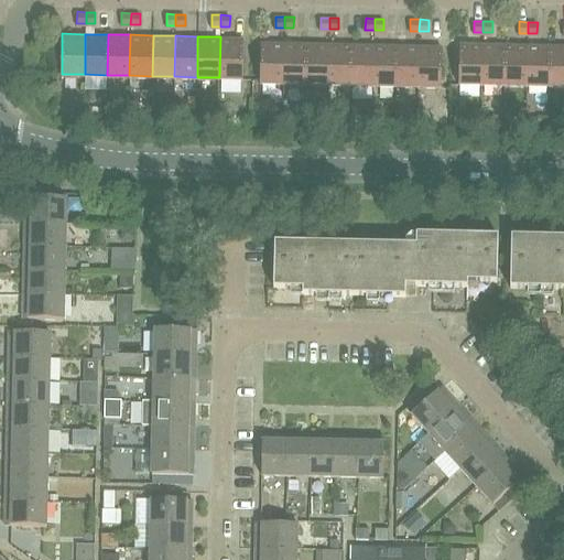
[(220,36),(219,77),(242,78),(243,38),(220,36)]
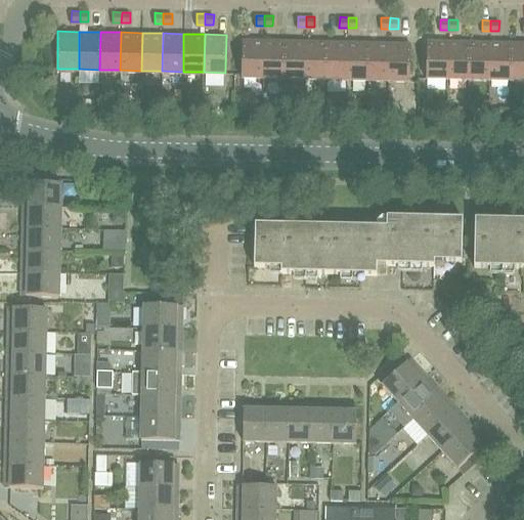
[(263,77),(264,39),(243,38),(242,76),(263,77)]
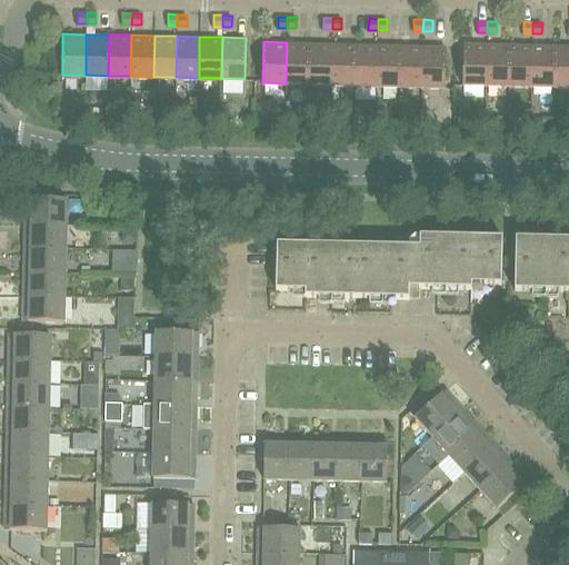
[(308,83),(309,42),(287,42),(286,83),(308,83)]
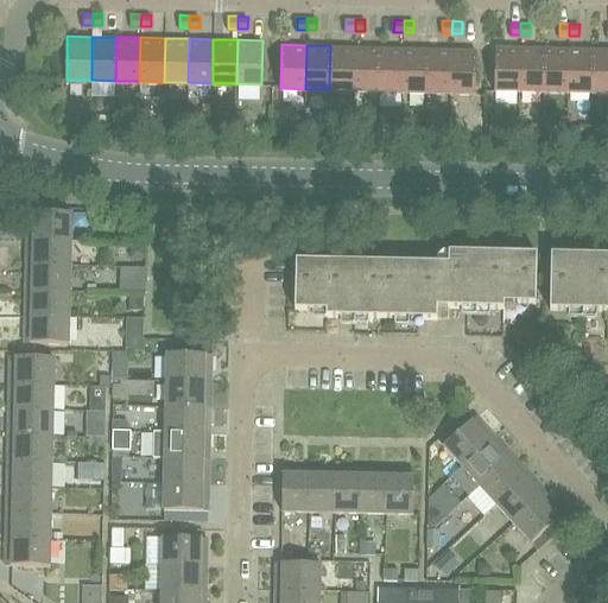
[(354,90),(354,46),(330,45),(329,89),(354,90)]
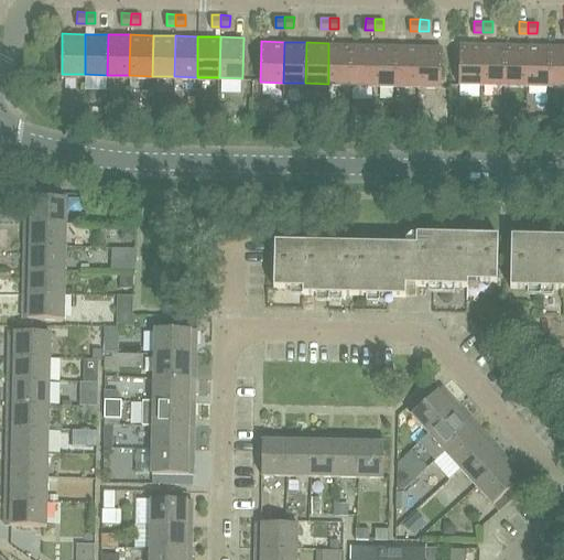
[(481,84),(483,43),(459,42),(458,83),(481,84)]
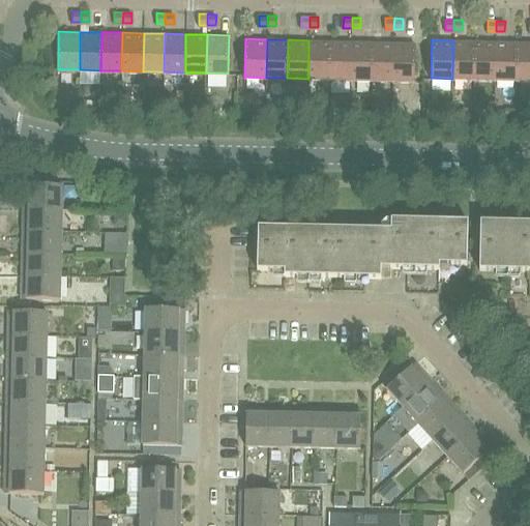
[(329,79),(330,40),(308,40),(308,79),(329,79)]
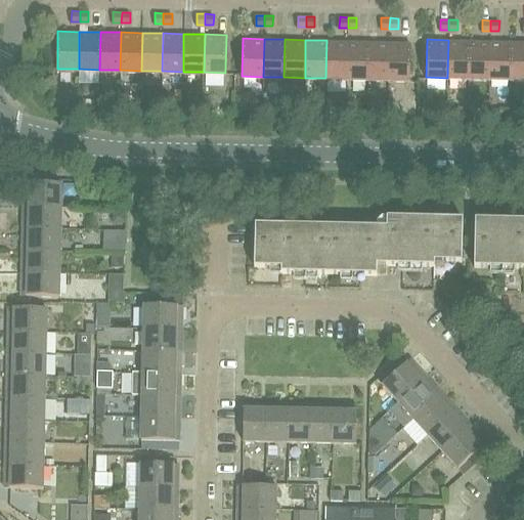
[(346,78),(347,41),(326,40),(325,78),(346,78)]
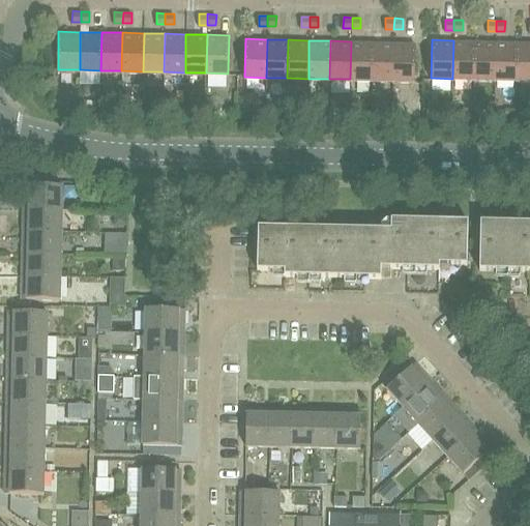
[(474,79),(475,40),(453,40),(452,79),(474,79)]
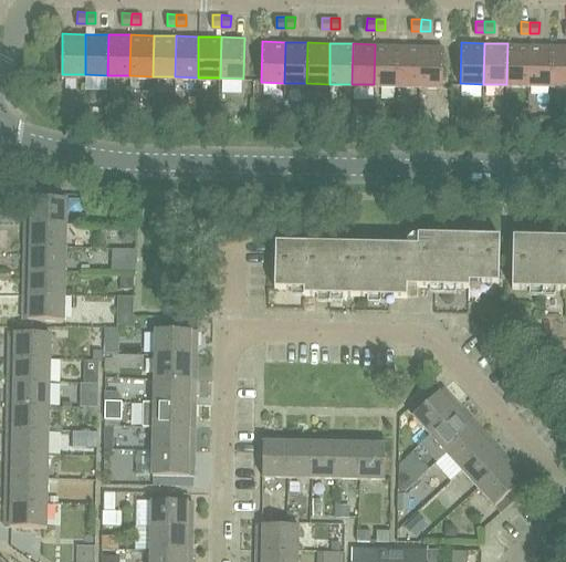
[(528,84),(530,44),(507,43),(506,84),(528,84)]
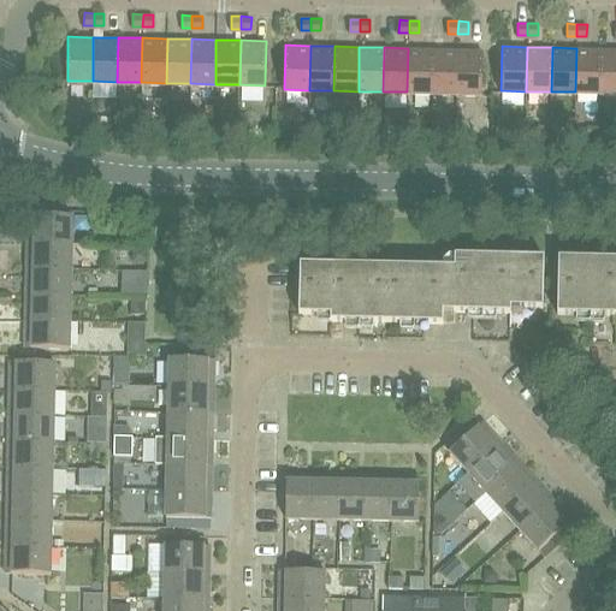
[(432,93),(433,48),(408,48),(407,92),(432,93)]
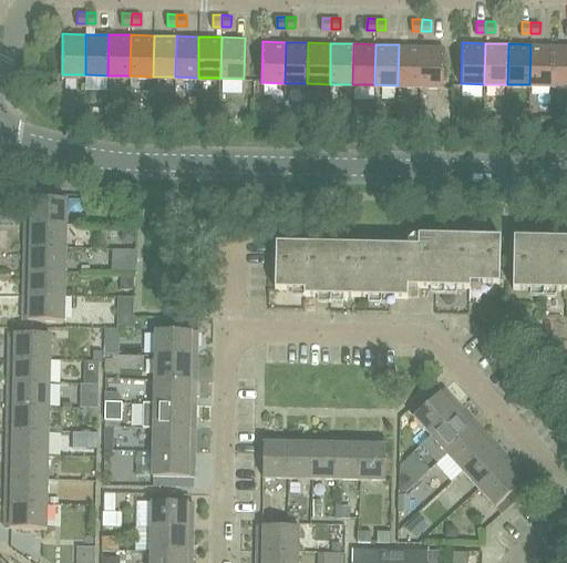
[(420,85),(421,44),(399,44),(398,85),(420,85)]
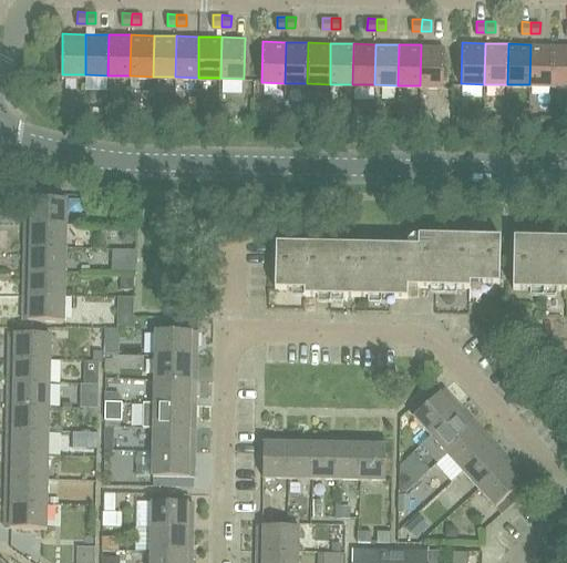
[(421,44),(420,85),(443,86),(444,45),(421,44)]
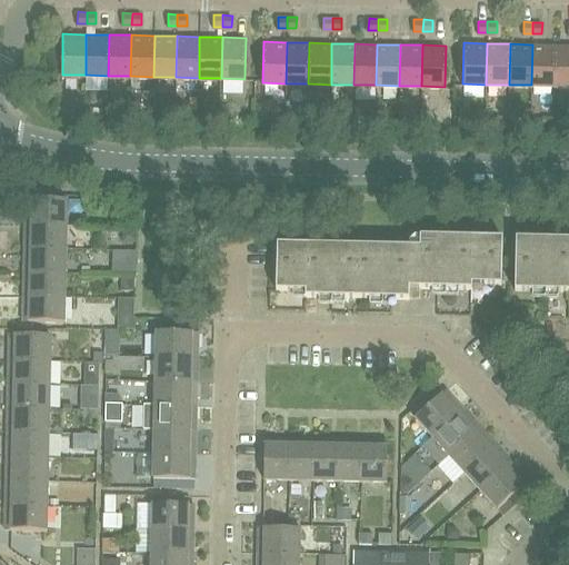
[(555,86),(555,45),(532,45),(531,85),(555,86)]
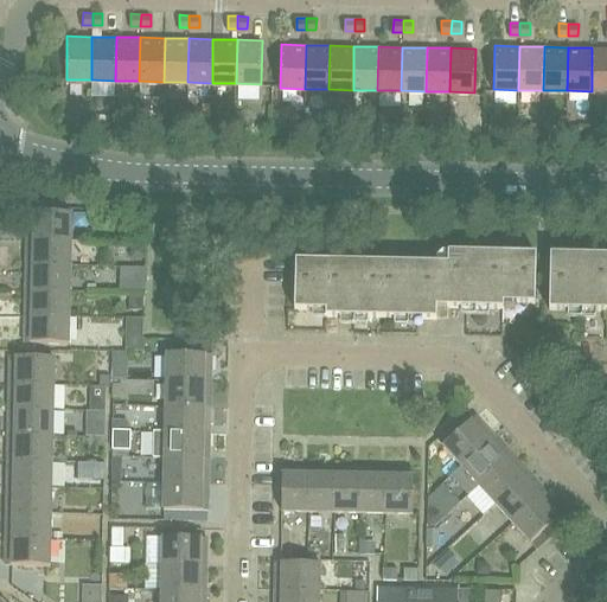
[(606,91),(606,47),(592,47),(592,91),(606,91)]
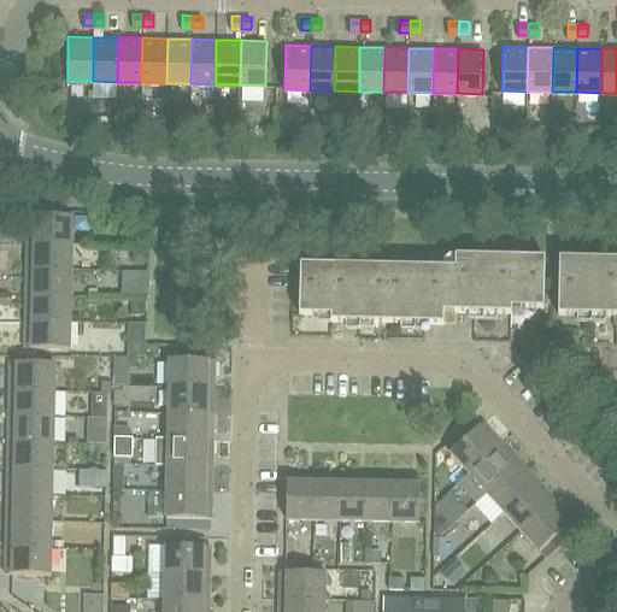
[(394,123),(383,122),(383,135),(394,135),(394,123)]
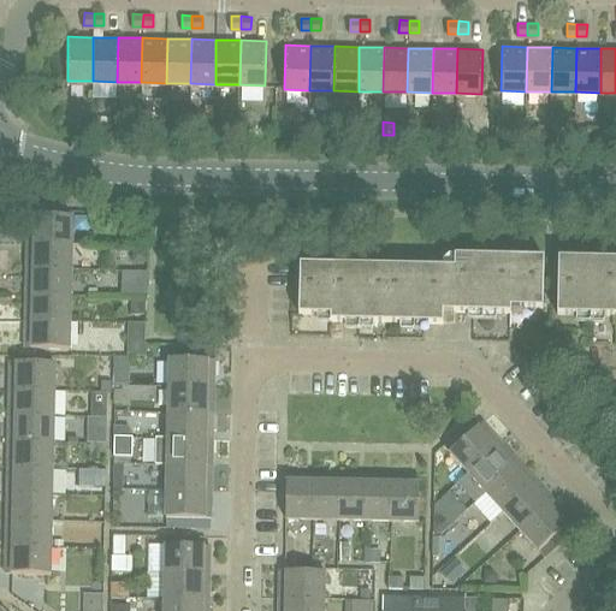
[(525,123),(497,122),(496,131),(525,132),(525,123)]
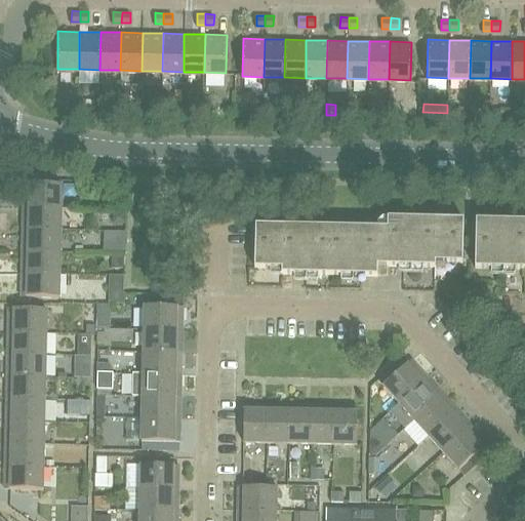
[(24,204),(62,205),(62,182),(24,181),(24,204)]
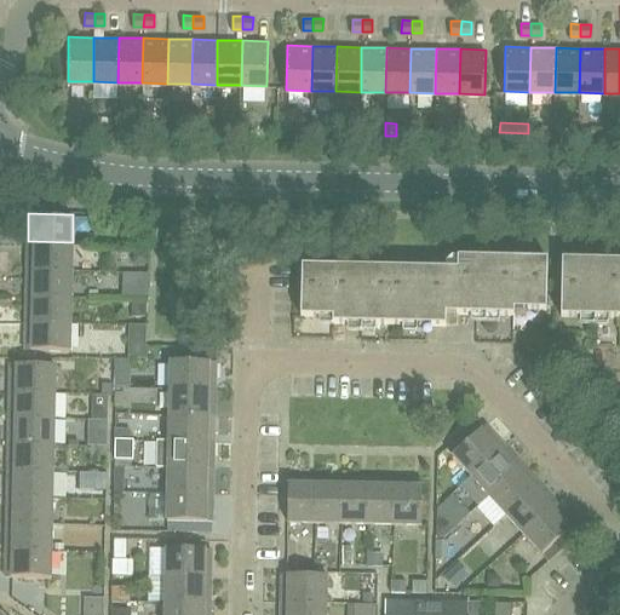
[(72,269),(73,242),(28,241),(27,268),(72,269)]
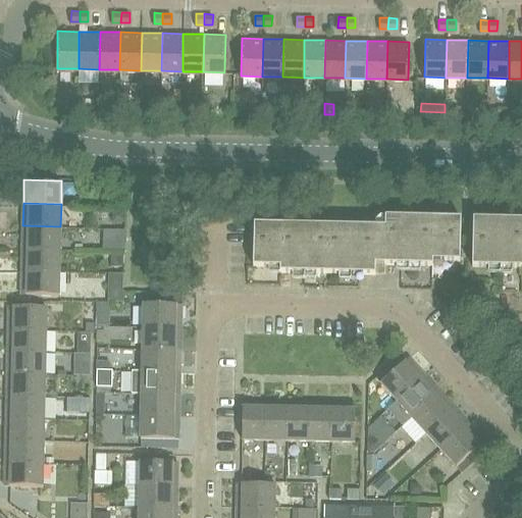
[(124,220),(125,208),(112,207),(112,220),(124,220)]
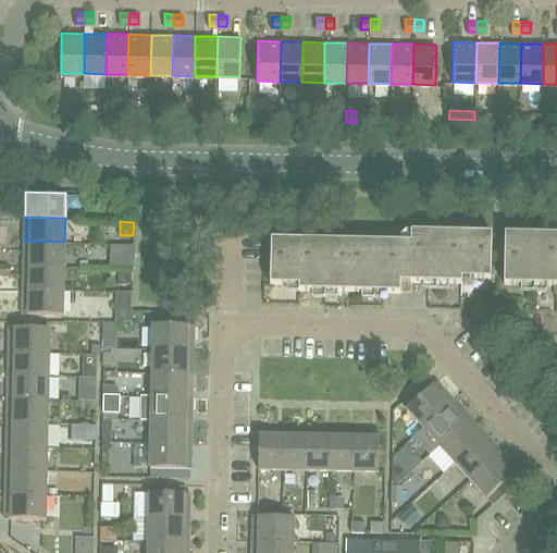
[(491,275),(492,258),(492,230),(461,230),(461,235),(411,234),(410,245),(302,243),(302,237),(271,236),(270,282),(299,282),(299,287),(400,290),(400,285),(410,286),(410,280),(462,281),(462,275),(491,275)]
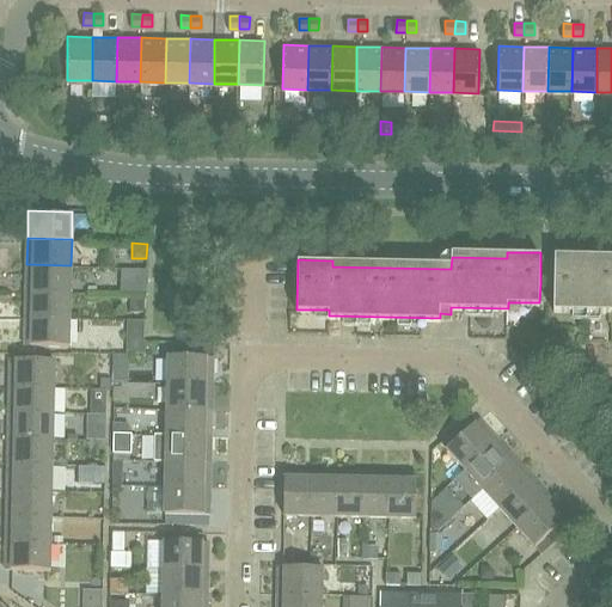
[(611,259),(555,259),(554,310),(611,310),(611,259)]
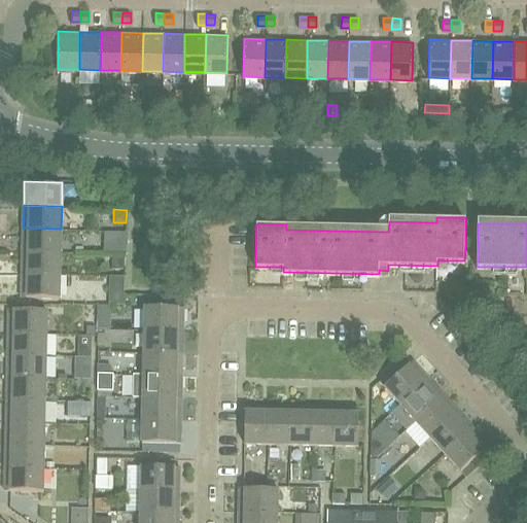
[(61,250),(61,229),(23,228),(23,249),(61,250)]
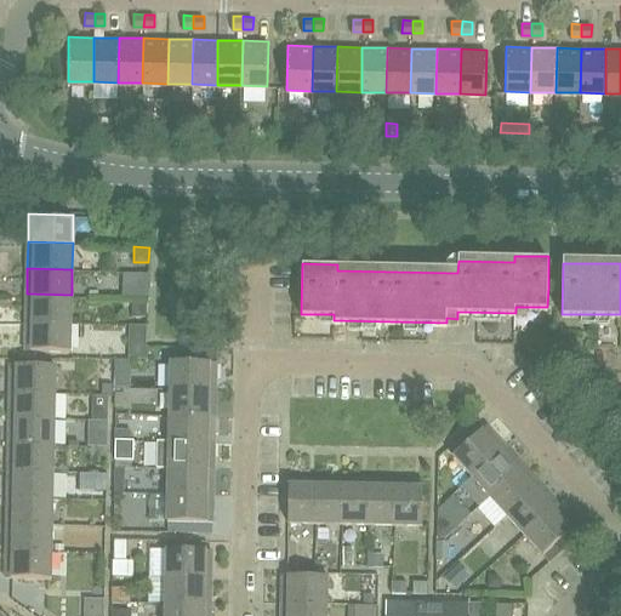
[(70,321),(72,295),(27,294),(26,320),(70,321)]
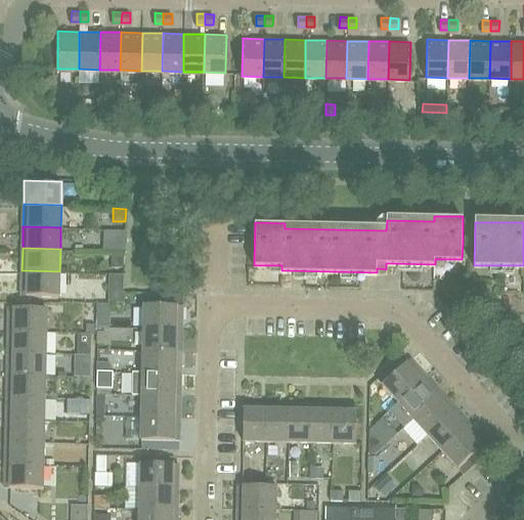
[(115,264),(124,264),(125,252),(115,252),(115,264)]
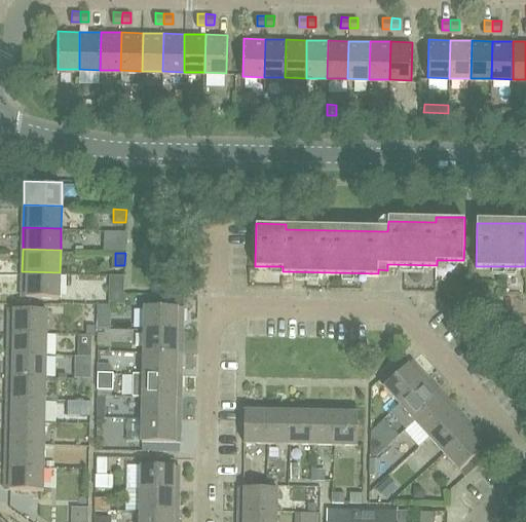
[(60,296),(60,272),(22,271),(22,295),(60,296)]
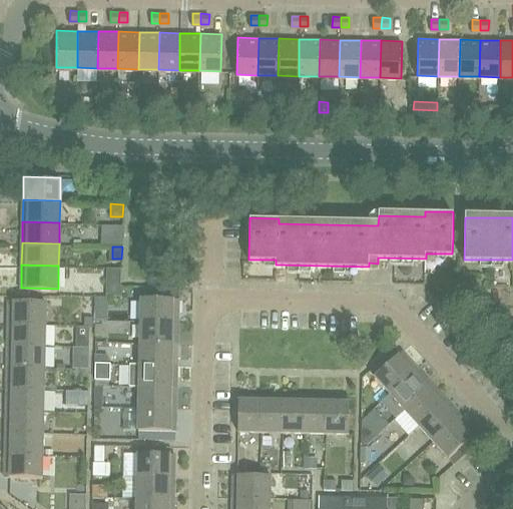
[(106,267),(106,280),(120,281),(120,279),(121,267),(106,267)]
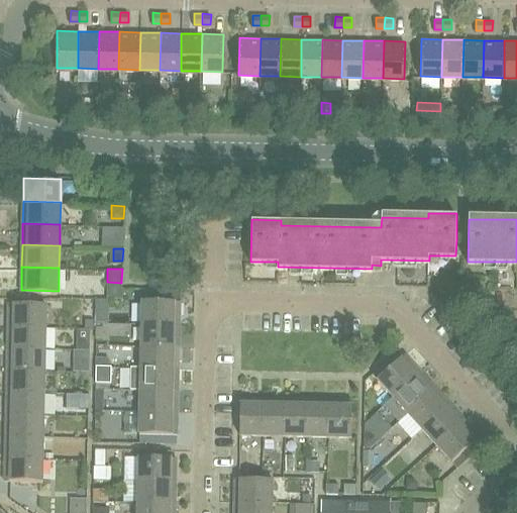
[(102,308),(107,306),(107,297),(95,297),(94,308),(102,308)]
